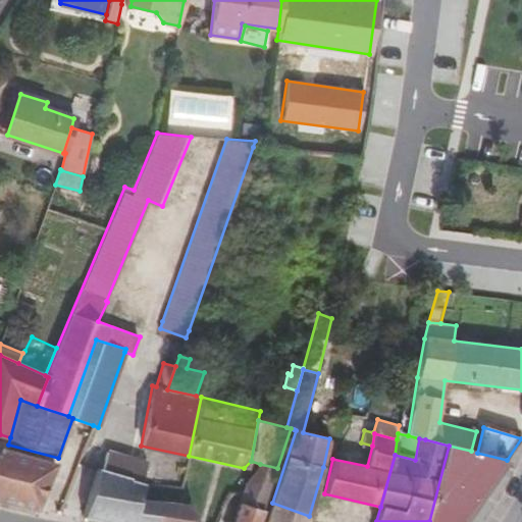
[(449,446),(429,521),(464,521),(507,460),(477,453),(471,451),(449,446)]
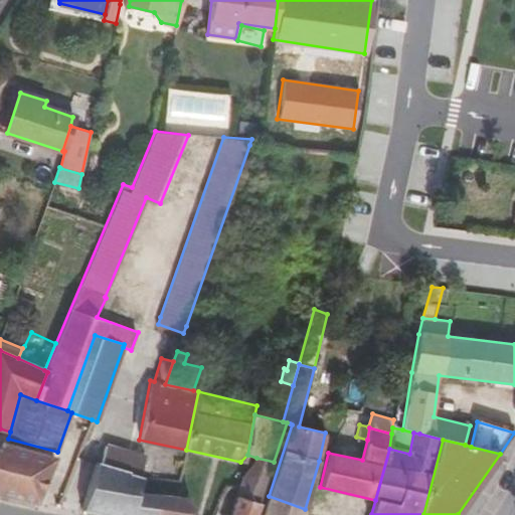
[(0,495),(36,504),(54,459),(0,444),(0,495)]
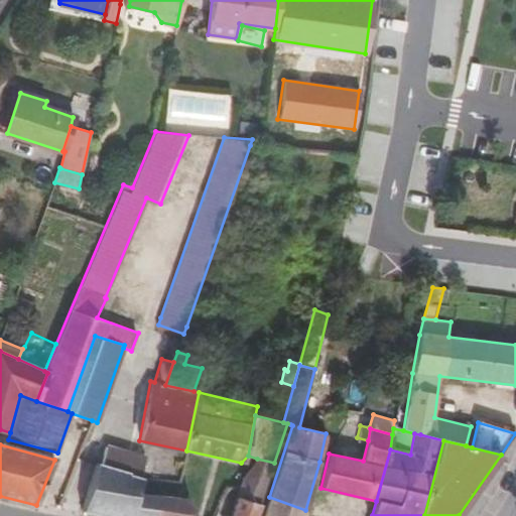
[(106,445),(101,464),(127,471),(127,474),(139,477),(145,458),(106,445)]
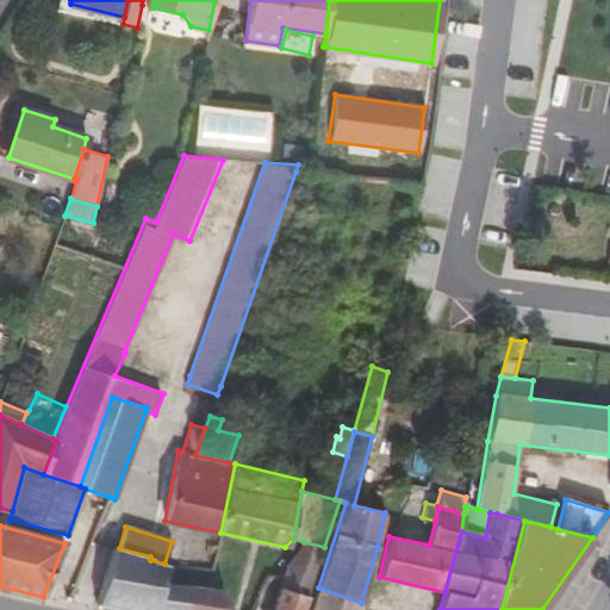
[(324,547),(304,542),(286,565),(282,576),(280,587),(307,596),(324,547)]
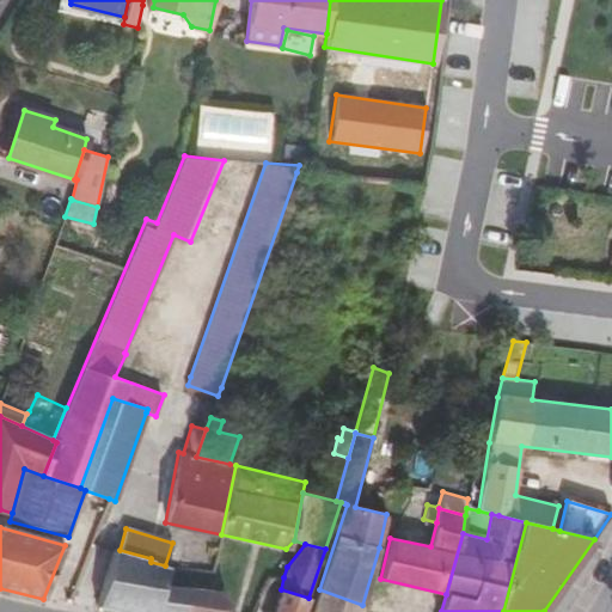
[(165,583),(170,567),(165,565),(151,562),(151,558),(120,550),(115,549),(96,607),(127,611),(183,611),(188,586),(165,583)]
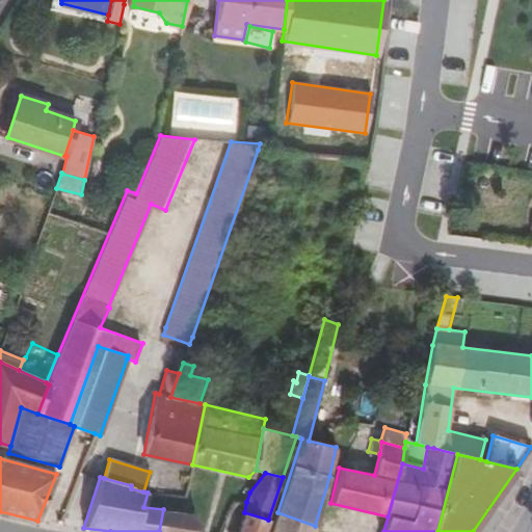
[(195,531),(195,512),(163,509),(159,531),(195,531)]
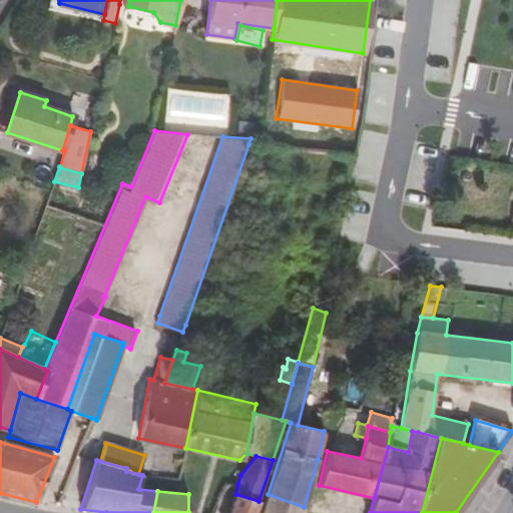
[(254,512),(259,501),(235,494),(228,512),(254,512)]
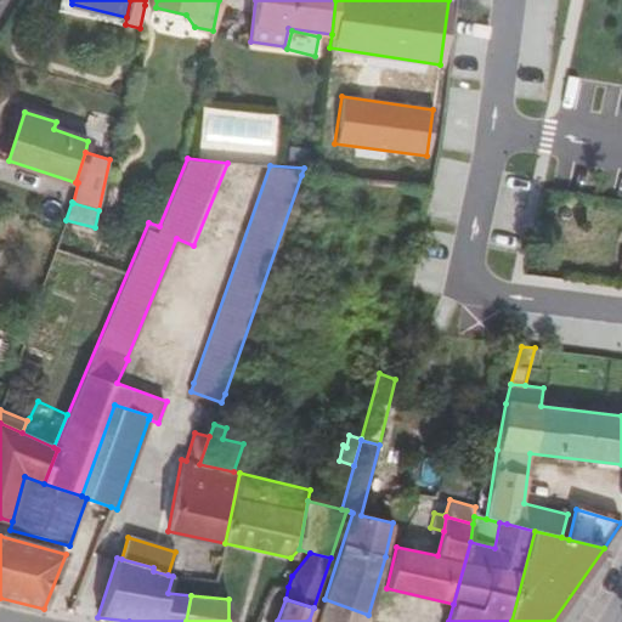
[(324,599),(316,621),(366,621),(368,615),(324,599)]
